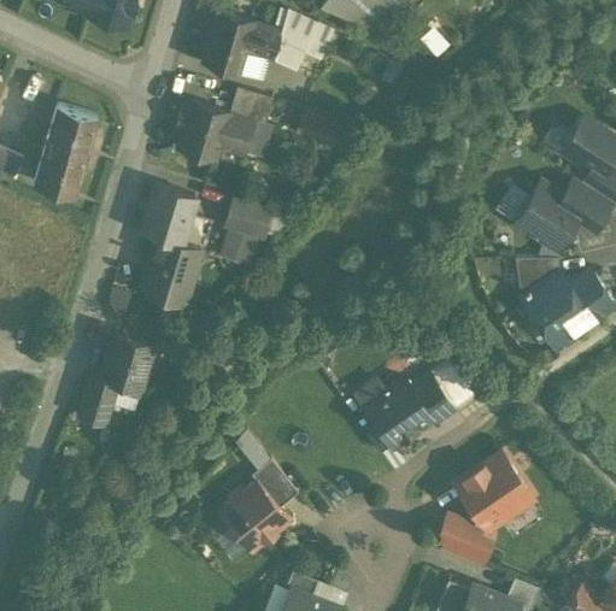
[(133,0),(93,0),(89,16),(125,27),(133,0)]
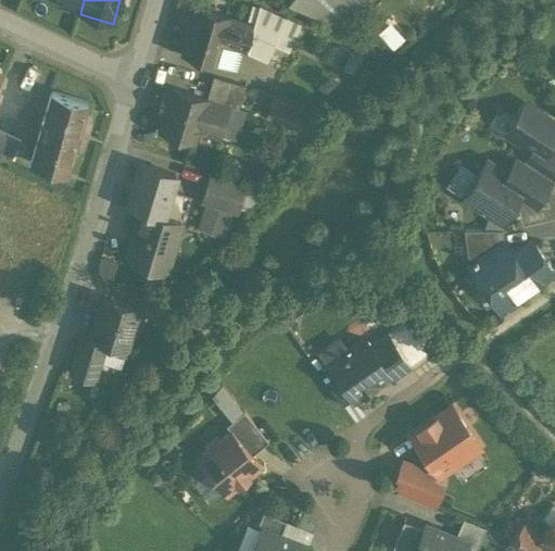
[(293,0),(289,7),(340,30),(370,0),(293,0)]
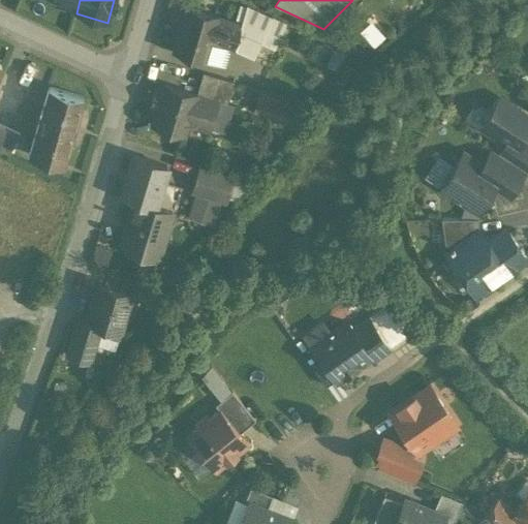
[(286,27),(248,8),(241,28),(241,29),(242,29),(235,52),(254,60),(260,45),(275,52),(286,27)]
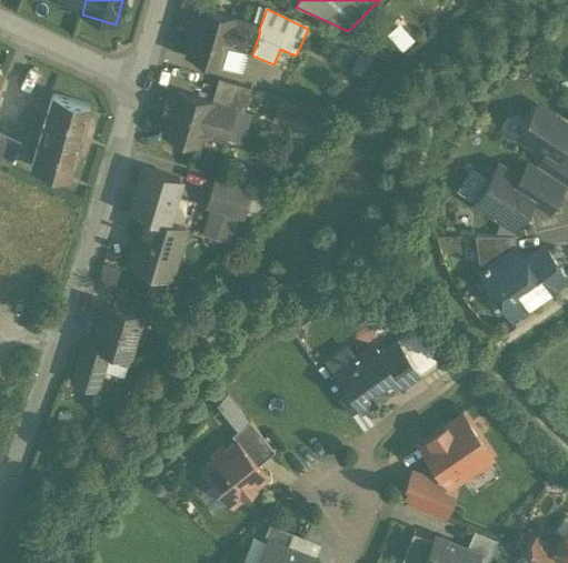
[(233,22),(202,13),(189,58),(220,68),(226,48),(252,57),(252,56),(260,31),(259,31),(259,30),(233,23),(233,22)]
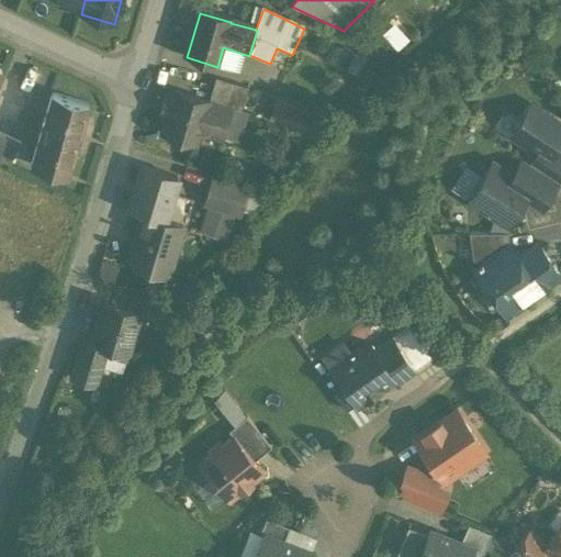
[(236,73),(217,67),(214,77),(234,82),(236,73)]
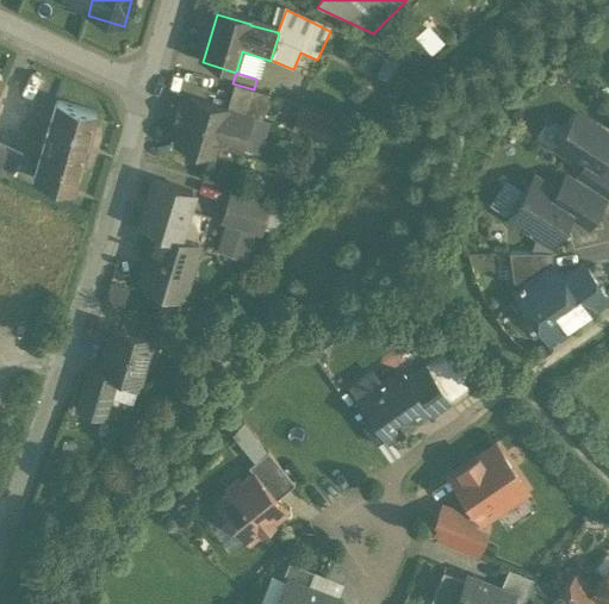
[(269,98),(235,88),(228,112),(228,114),(250,122),(252,119),(262,123),(269,98)]
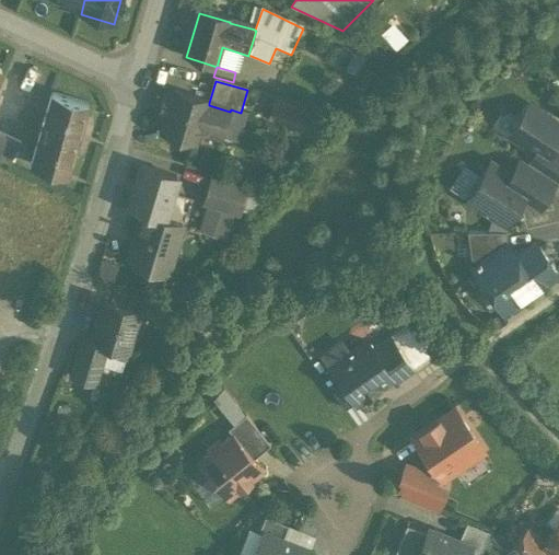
[(209,103),(174,93),(173,99),(165,96),(159,118),(166,120),(161,136),(196,147),(200,135),(222,141),(231,113),(230,112),(209,105),(209,103)]
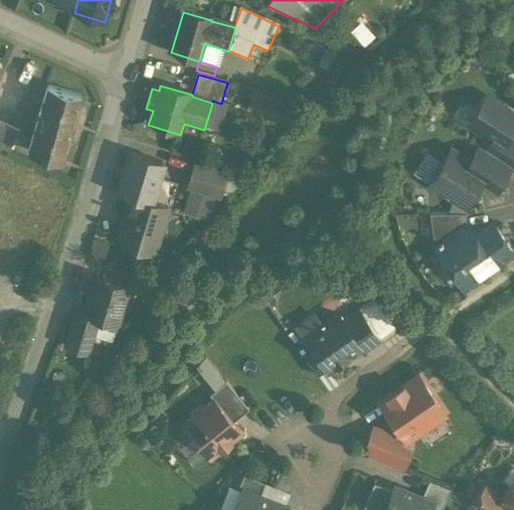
[(80,98),(48,89),(28,154),(61,163),(80,98)]
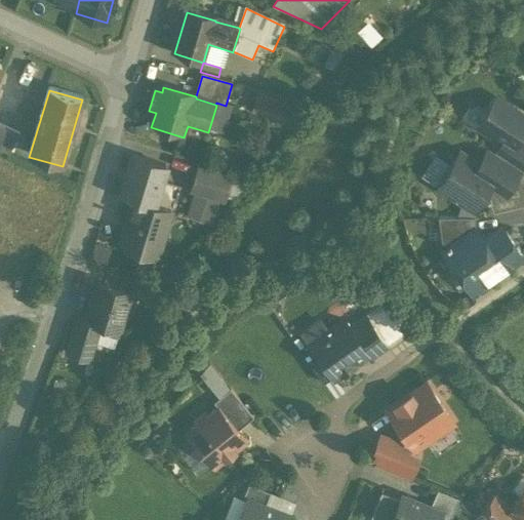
[(286,123),(293,102),(258,90),(251,112),(286,123)]
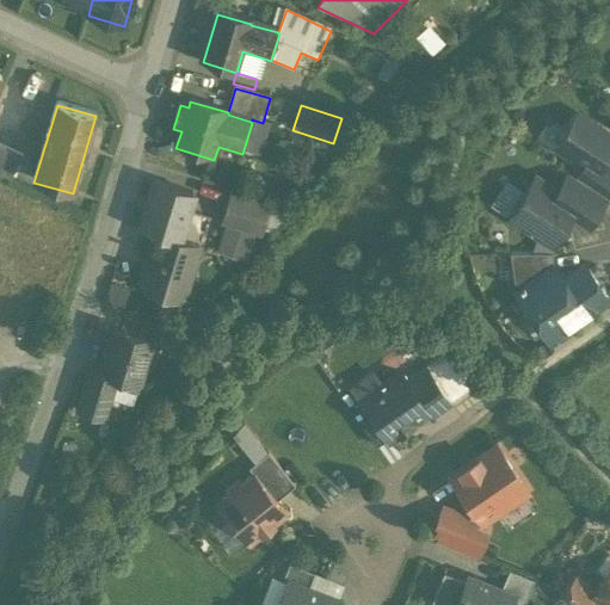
[(609,136),(578,117),(558,149),(585,167),(596,174),(602,166),(609,152),(609,136)]
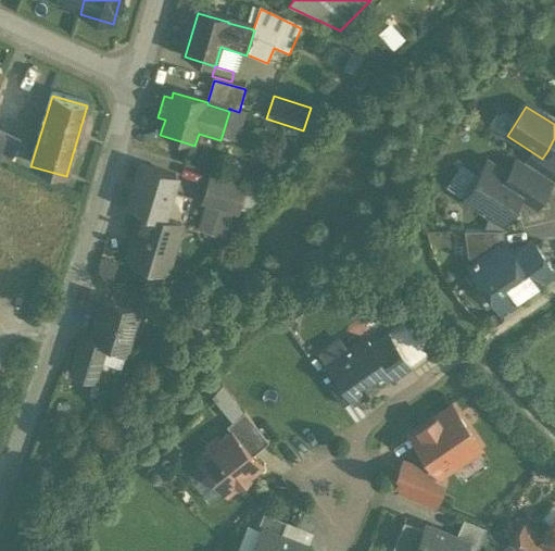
[(21,143),(0,134),(0,161),(11,166),(21,143)]
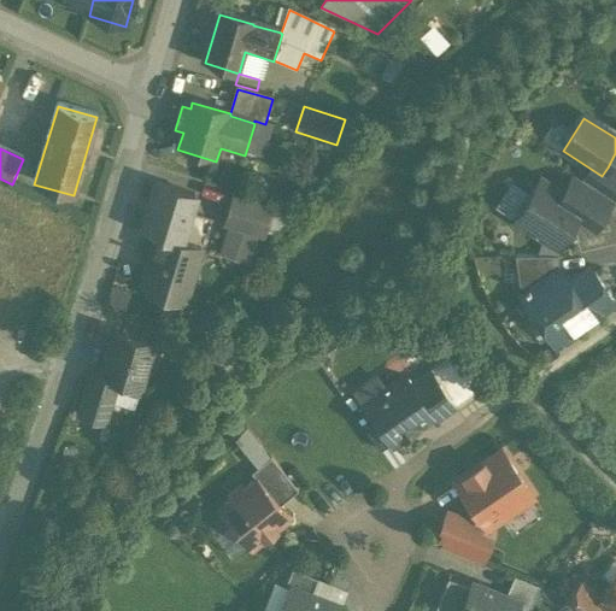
[(615,172),(608,168),(602,176),(591,169),(582,182),(611,201),(612,200),(615,203),(615,172)]
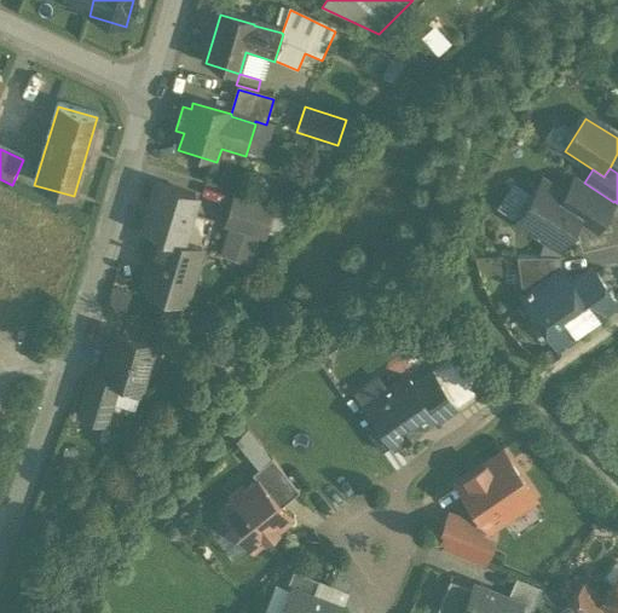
[(584,183),(577,178),(565,196),(584,208),(578,218),(596,229),(613,202),(584,183)]
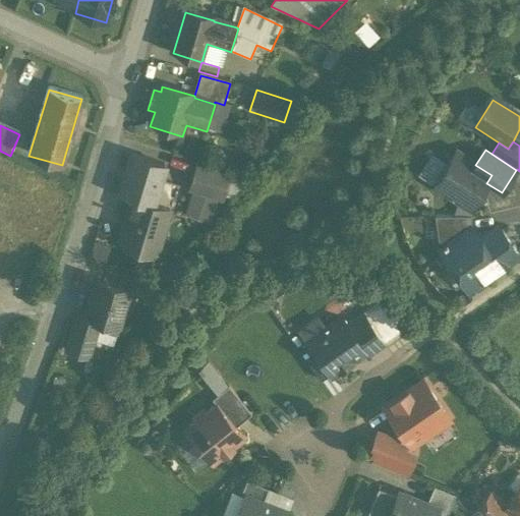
[(475,165),(457,154),(436,187),(464,206),(472,206),(486,183),(492,175),(475,165)]
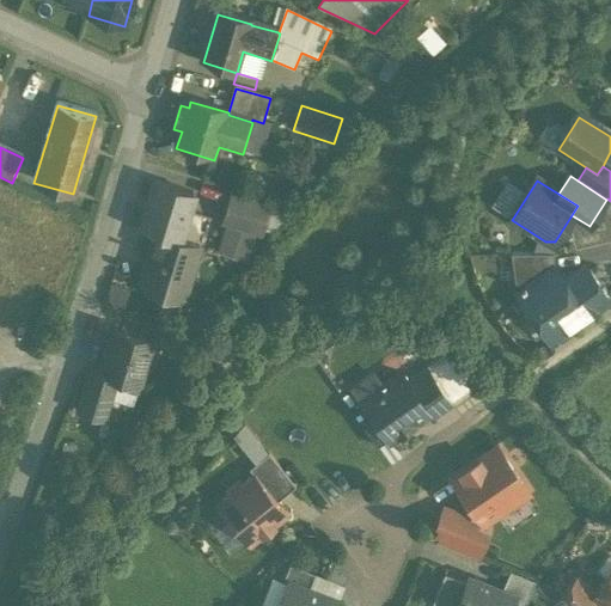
[(194,196),(156,184),(141,232),(156,236),(179,243),(194,196)]
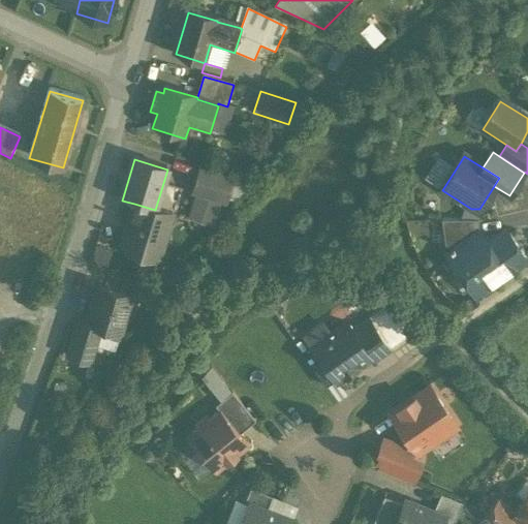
[(235,179),(200,168),(192,194),(226,206),(235,179)]
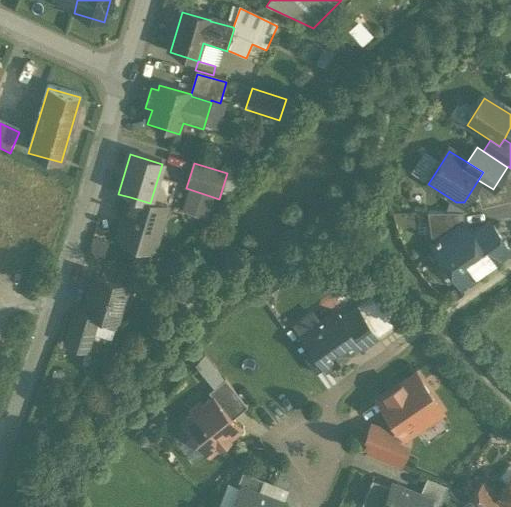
[(150,203),(130,197),(116,242),(147,252),(155,225),(161,227),(167,208),(150,203)]
